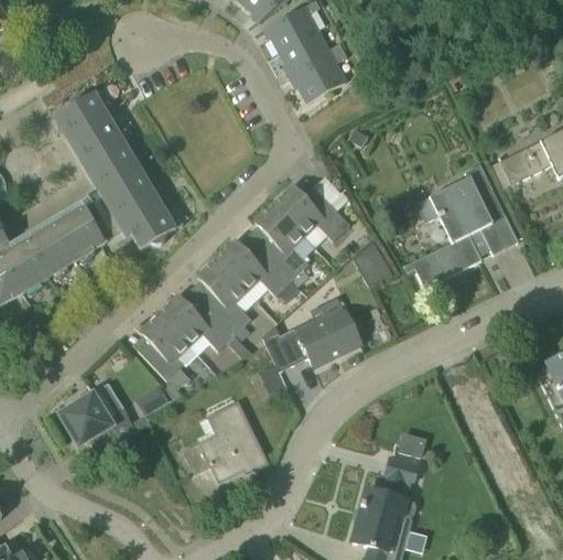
[(247,0),(244,4),(252,12),(251,14),(258,22),(284,0),(247,0)]
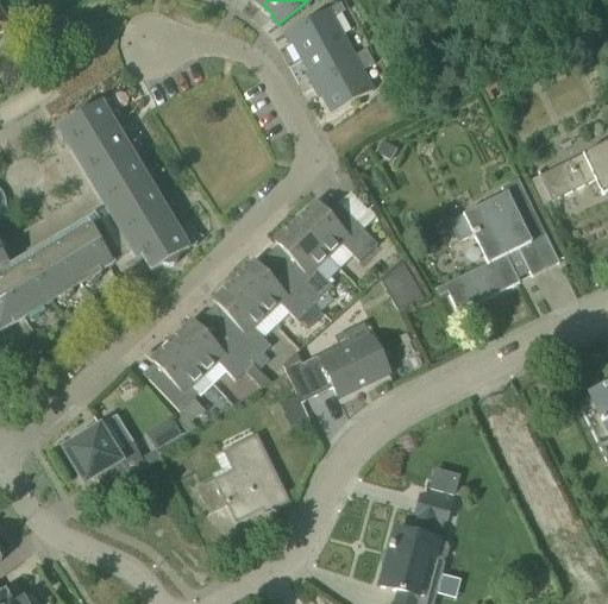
[(293,42),(301,57),(345,33),(334,14),(345,8),(340,0),(284,31),(290,43),(293,42)]
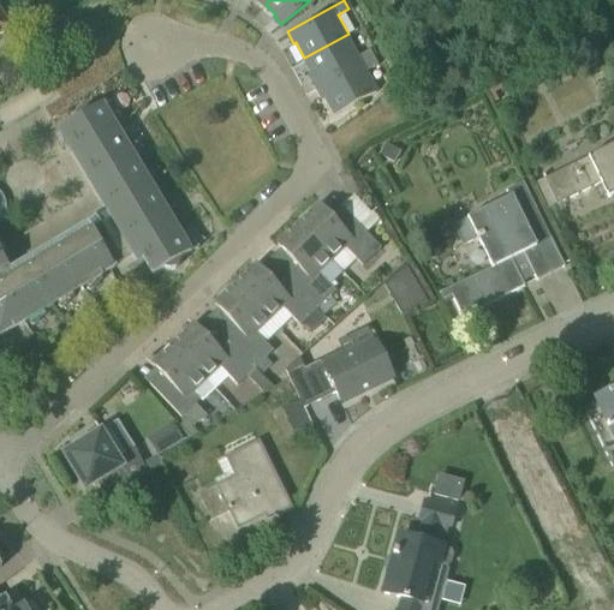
[(0,6),(0,30),(11,24),(0,6)]
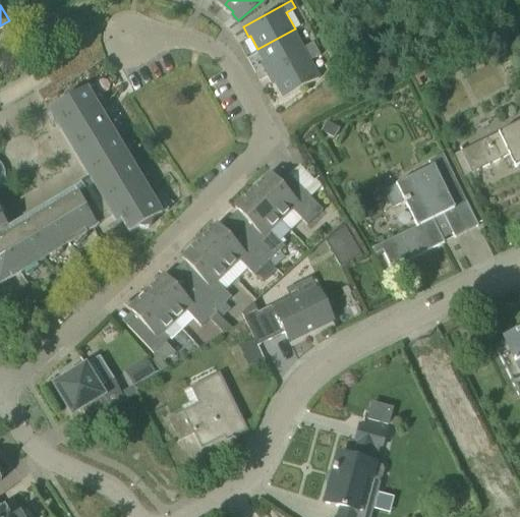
[(264,63),(269,72),(316,46),(313,40),(304,45),(295,29),(257,49),(266,62),(264,63)]
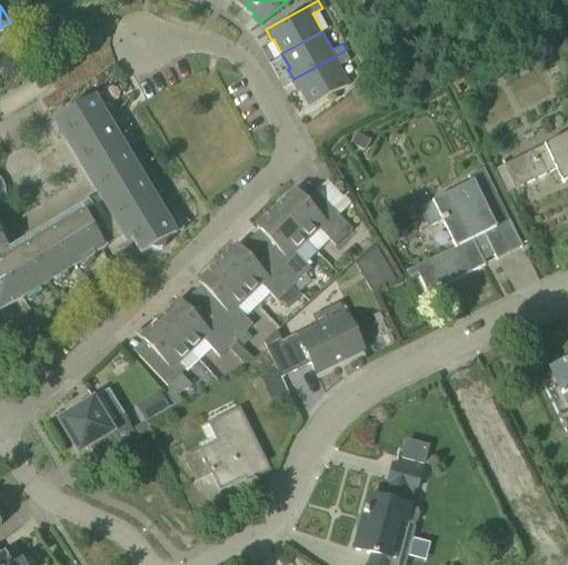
[(346,50),(294,79),(299,90),(301,88),(309,103),(350,81),(340,63),(350,58),(346,50)]
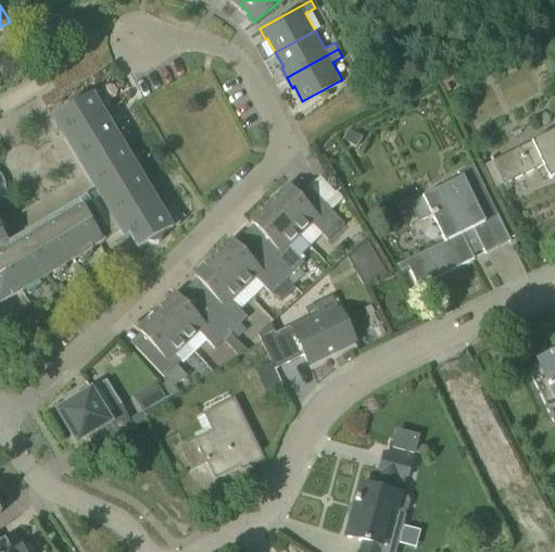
[(0,201),(1,200),(2,198),(4,196),(5,192),(5,190),(5,187),(5,185),(5,182),(4,179),(3,176),(2,174),(1,172),(0,171),(0,301),(25,287),(30,291),(42,279),(40,277),(51,271),(57,276),(67,264),(66,261),(77,255),(83,261),(95,248),(92,246),(104,239),(103,237),(120,227),(124,234),(129,231),(139,246),(148,240),(149,240),(154,241),(159,240),(162,237),(163,231),(164,231),(164,230),(180,221),(166,207),(165,208),(165,209),(164,209),(152,188),(158,185),(159,185),(141,168),(140,170),(134,159),(139,155),(140,155),(141,154),(126,141),(124,143),(118,133),(124,129),(125,128),(111,114),(109,117),(102,107),(109,103),(109,102),(95,89),(93,89),(95,90),(84,97),(77,95),(73,97),(68,100),(67,107),(53,115),(98,189),(53,216),(3,246),(0,240),(0,201)]
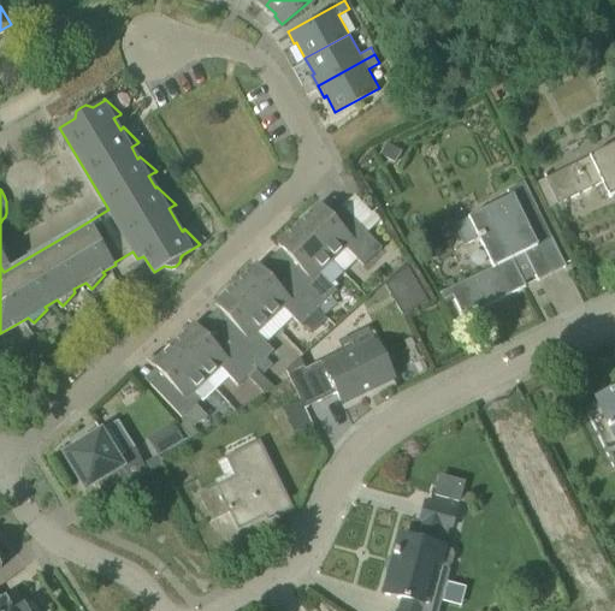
[(380,152),(395,161),(402,148),(388,140),(380,152)]
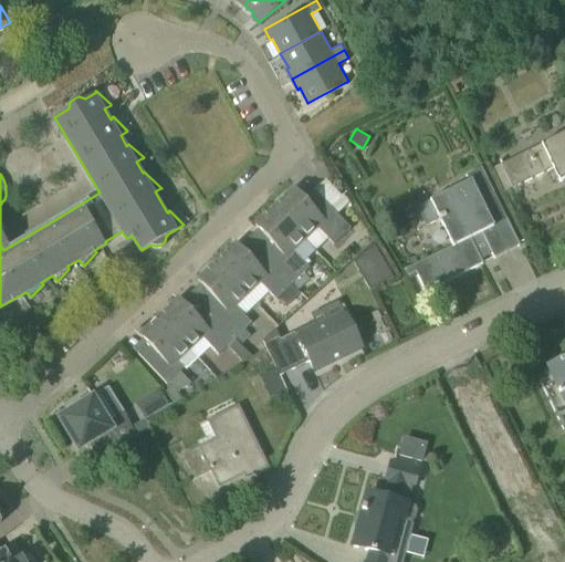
[(564,131),(502,162),(503,165),(513,185),(553,165),(560,179),(564,176),(564,131)]
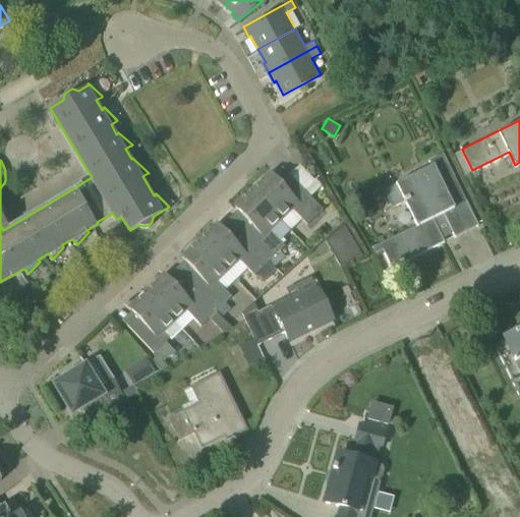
[(372,245),(376,251),(383,247),(392,266),(445,240),(441,232),(452,227),(455,235),(478,223),(444,152),(429,159),(431,165),(384,188),(393,206),(405,199),(416,223),(372,245)]
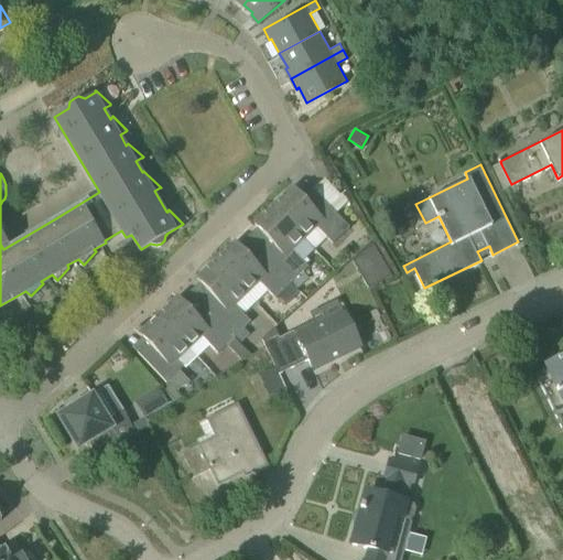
[(273,200),(272,202),(305,237),(317,225),(333,241),(350,225),(311,184),(301,194),(293,185),(287,192),(285,192),(280,195),(273,200)]
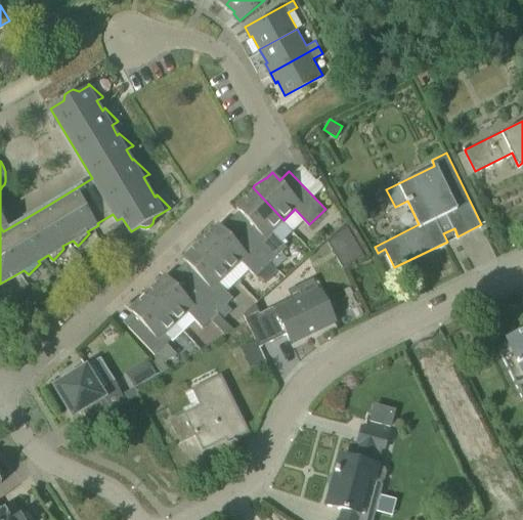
[(244,214),(235,222),(271,260),(276,256),(287,246),(272,231),(284,220),(253,187),(251,189),(246,195),(243,200),(243,201),(236,206),(244,214)]
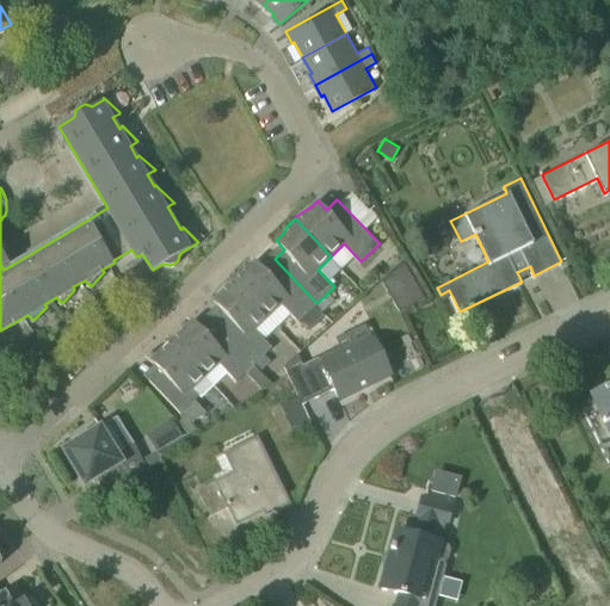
[(234,276),(233,278),(269,315),(282,302),(300,320),(302,317),(316,303),(275,259),(264,269),(256,260),(248,267),(247,266),(241,271),(234,276)]
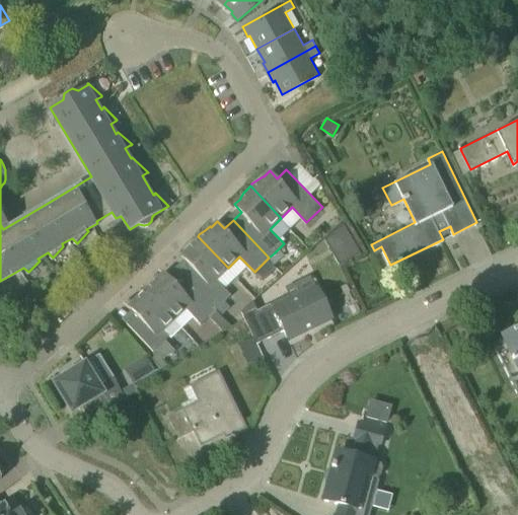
[(344,222),(324,237),(340,263),(360,250),(344,222)]
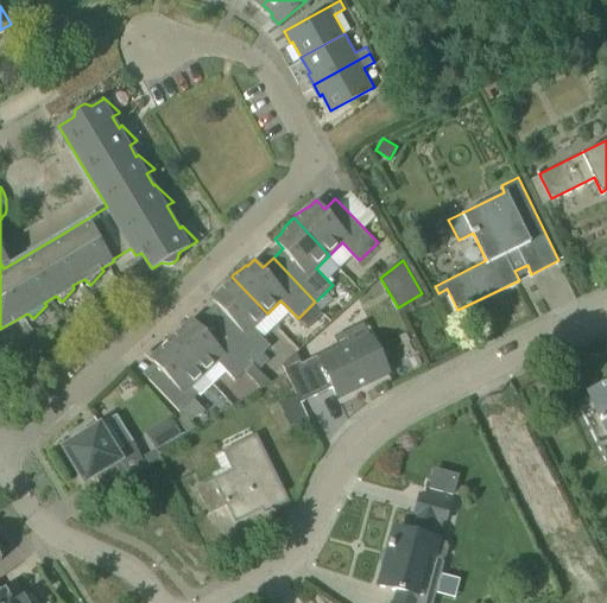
[(221,308),(212,317),(253,361),(271,344),(254,327),(267,313),(232,277),(229,278),(223,284),(220,291),(213,298),(221,308)]
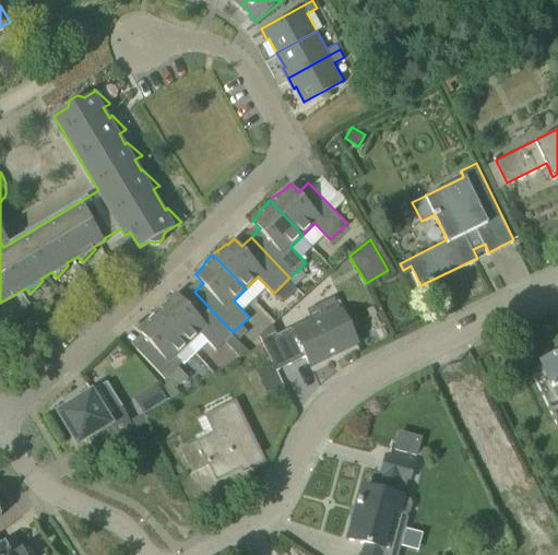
[(295,273),(289,278),(295,284),(300,279),(295,273)]
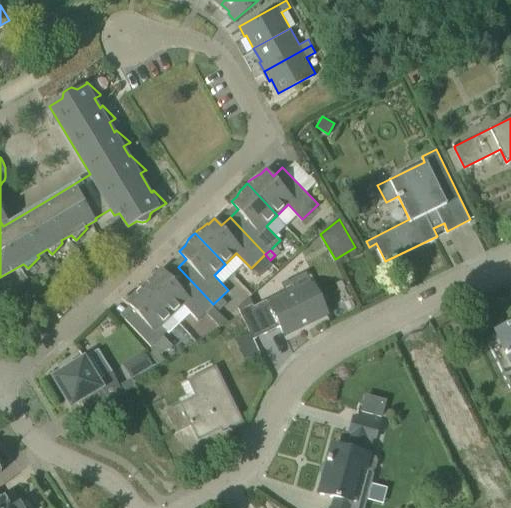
[(265,254),(253,266),(260,273),(272,261),(270,260),(265,254)]
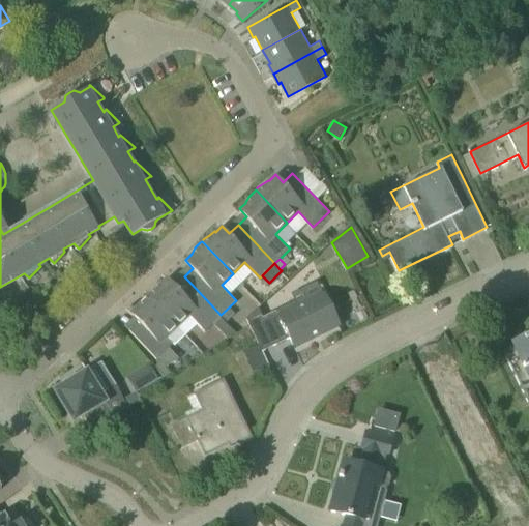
[(149,291),(148,292),(179,325),(190,315),(205,329),(213,321),(221,315),(184,276),(175,285),(168,278),(162,283),(160,283),(155,286),(149,291)]
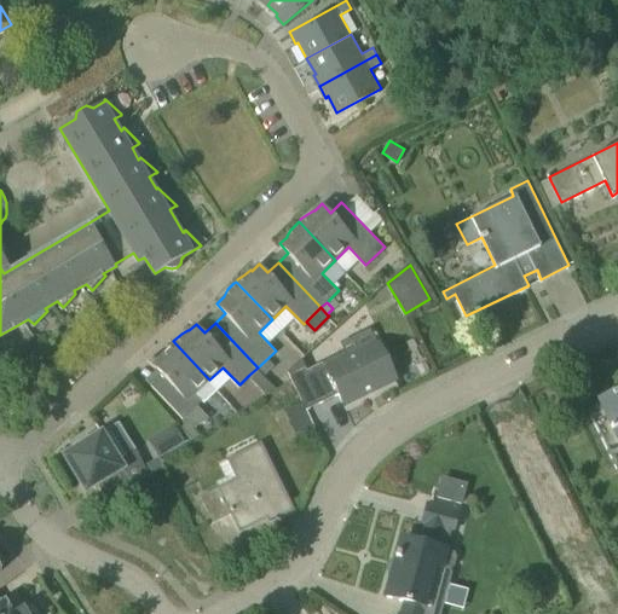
[(302,357),(288,370),(306,407),(322,400),(339,392),(344,403),(397,377),(377,340),(348,354),(346,348),(307,368),(302,357)]
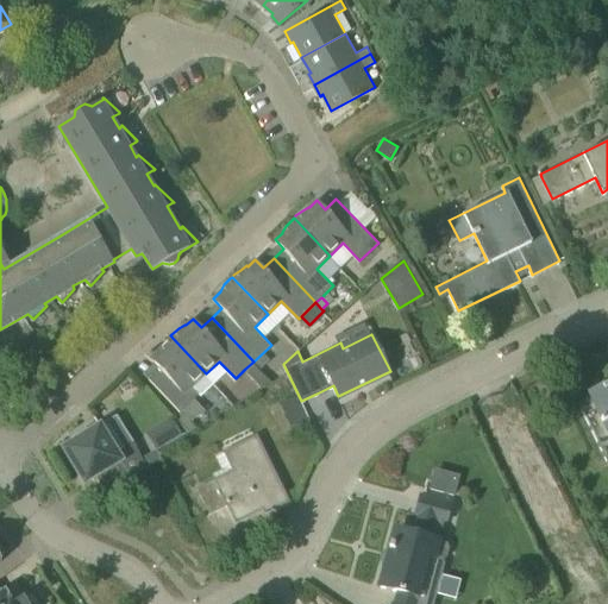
[(206,373),(170,335),(162,344),(158,351),(151,358),(160,366),(149,377),(180,409),(181,417),(187,413),(192,420),(206,409),(194,397),(199,392),(193,387),(206,373)]
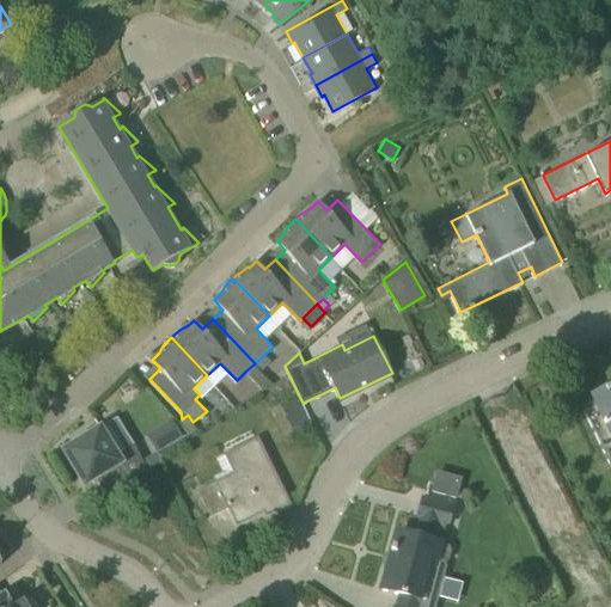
[(274,382),(255,363),(246,371),(263,388),(274,382)]
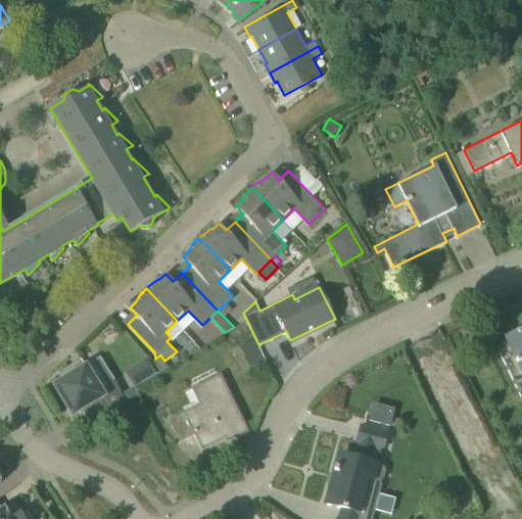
[(521,330),(507,337),(508,339),(496,345),(515,382),(521,378),(521,330)]
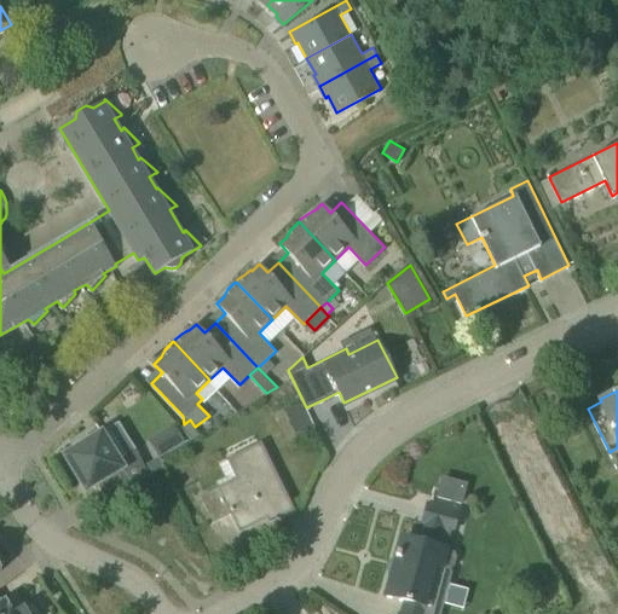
[(286,407),(296,430),(313,422),(302,399),(286,407)]
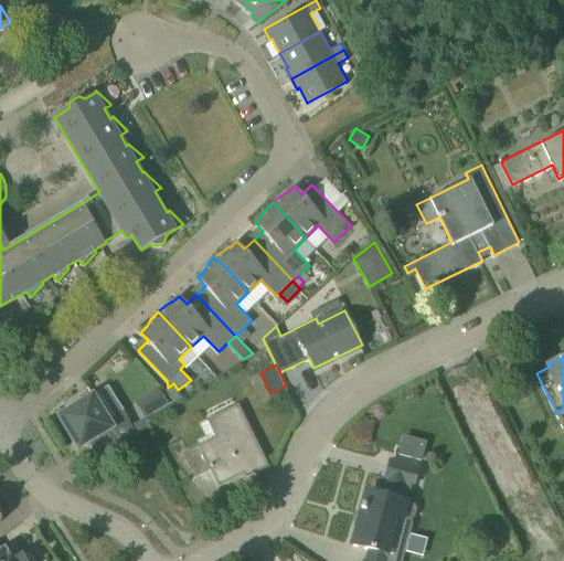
[(148,392),(159,409),(170,402),(159,384),(148,392)]
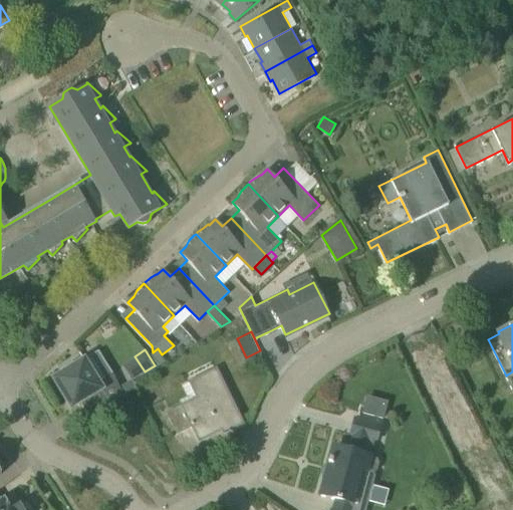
[(98,379),(84,356),(52,376),(71,408),(81,402),(89,414),(123,393),(119,385),(112,370),(98,379)]
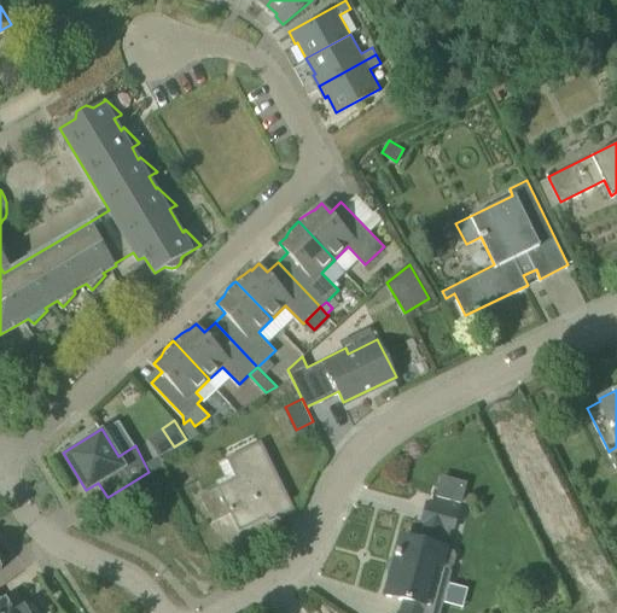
[(227,457),(236,476),(201,492),(214,519),(232,511),(240,527),(275,511),(277,514),(292,507),(260,442),(227,457)]
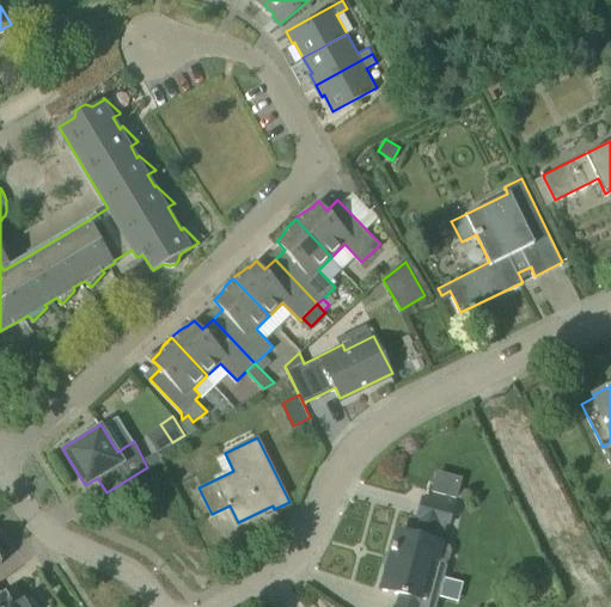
[(156,449),(142,458),(147,467),(162,459),(156,449)]
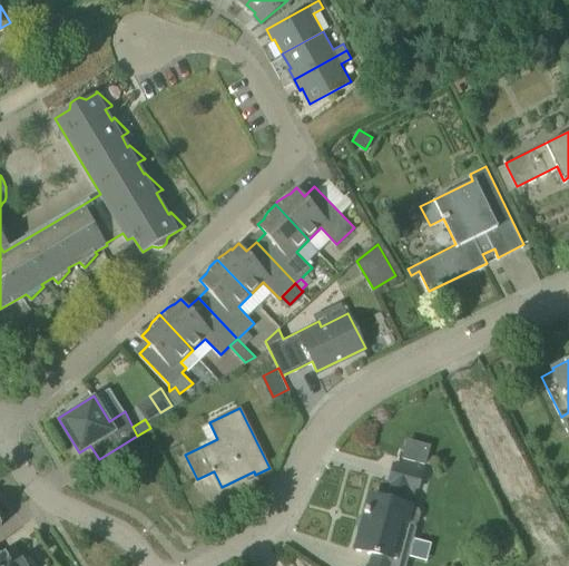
[(356,547),(373,552),(369,565),(389,565),(392,559),(393,559),(403,523),(409,524),(409,521),(414,523),(419,520),(421,510),(419,506),(414,505),(414,504),(411,503),(415,487),(419,488),(423,470),(394,462),(390,479),(393,480),(388,498),(371,494),(356,547)]
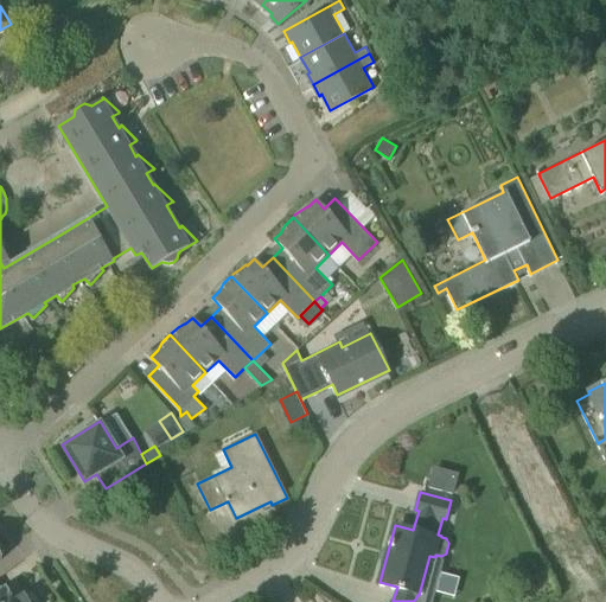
[(0,601),(30,601),(24,593),(21,594),(16,582),(1,591),(0,589),(0,601)]
